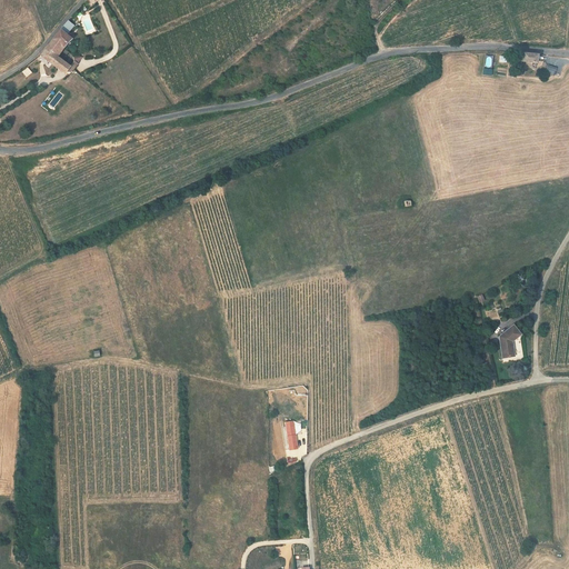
[(52,39),(61,47),(65,42),(67,45),(70,39),(66,35),(73,26),(68,21),(60,30),(52,39)]
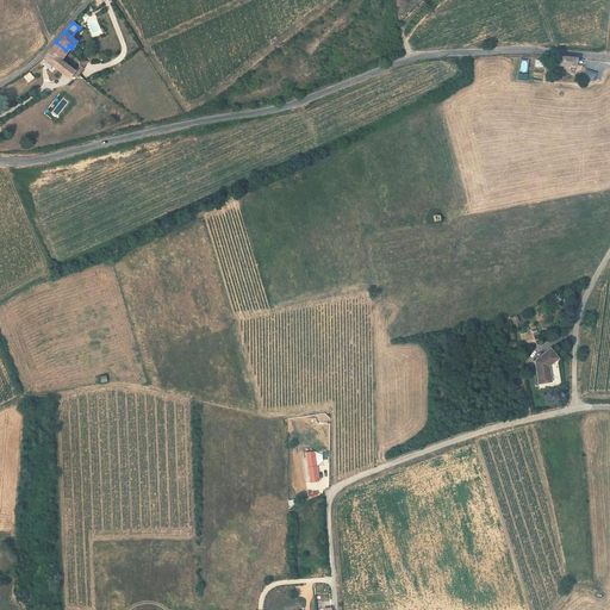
[(66,50),(56,42),(43,60),(69,81),(70,80),(75,73),(58,60),(66,50)]
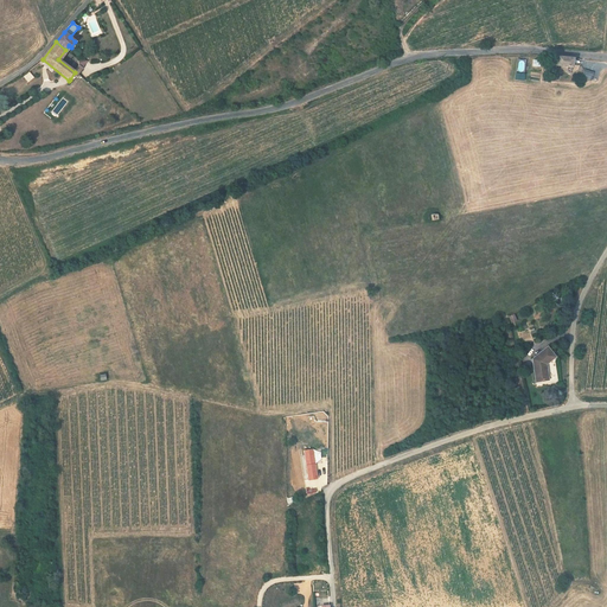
[(574,58),(558,57),(557,66),(573,68),(574,58)]
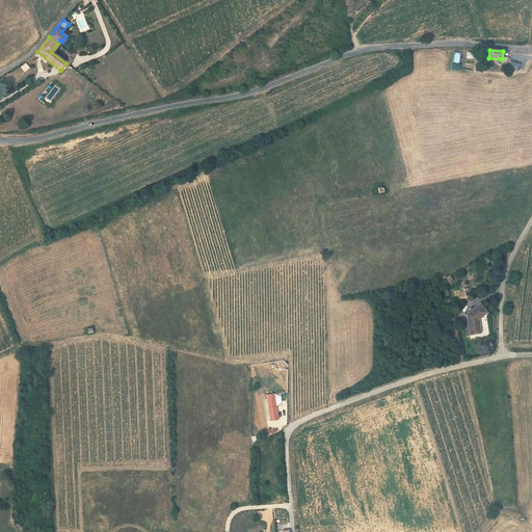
[(69,58),(65,63),(61,70),(64,70),(65,69),(70,64),(73,60),(69,58)]
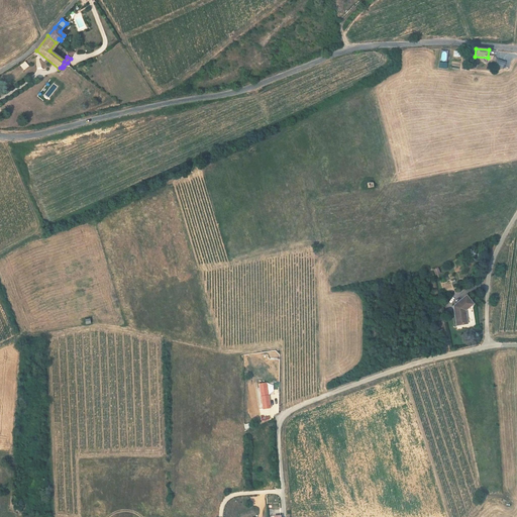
[(498,59),(495,65),(502,68),(505,61),(498,59)]
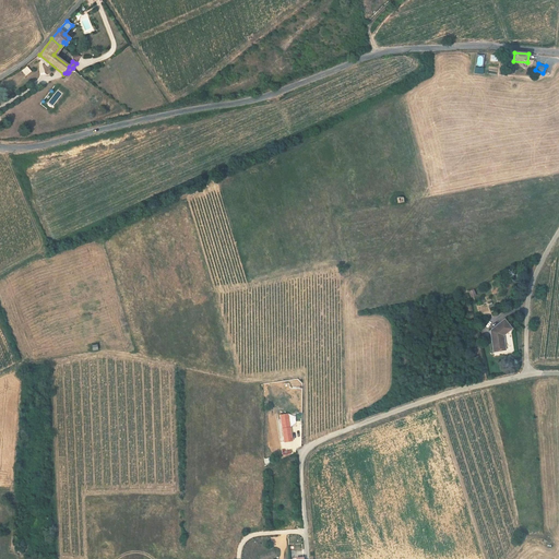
[(511,328),(504,320),(491,331),(495,352),(506,351),(503,335),(511,329),(511,328)]
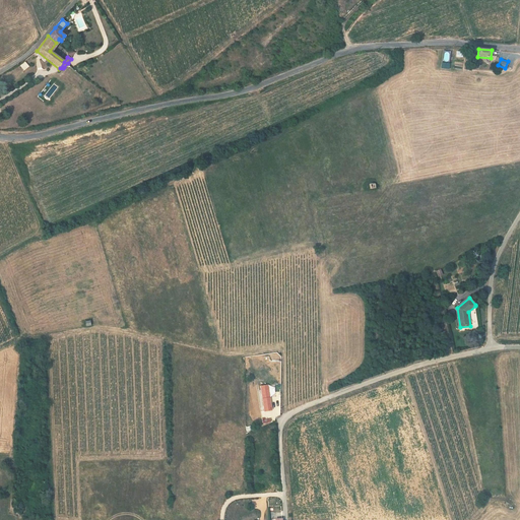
[(260,386),(265,411),(272,410),(267,385),(260,386)]
